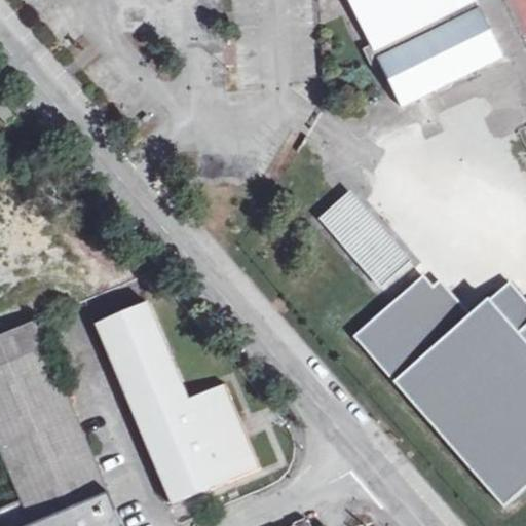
[(476,0),(349,0),(400,105),(502,55),(476,0)]
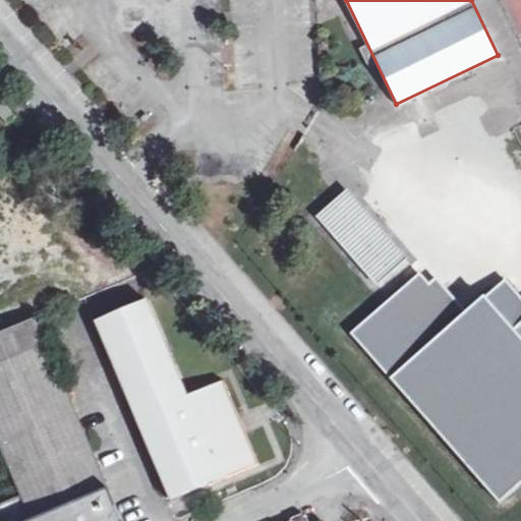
[(0,107),(0,111),(10,124),(19,117),(6,102),(0,107)]
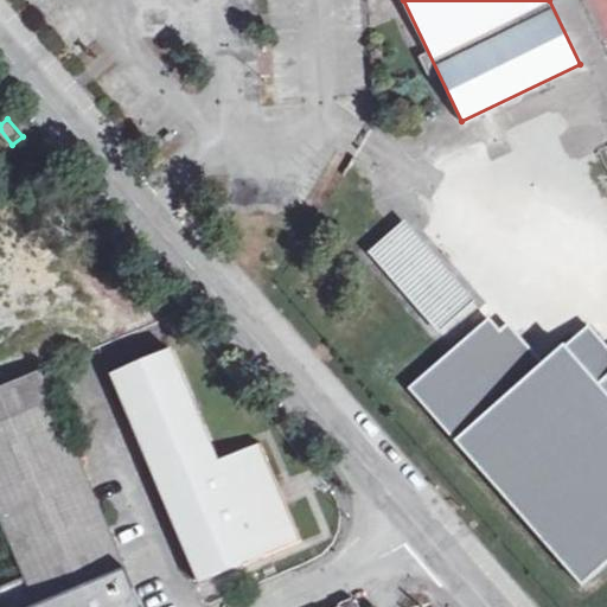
[(439,330),(473,299),(403,219),(369,250),(439,330)]
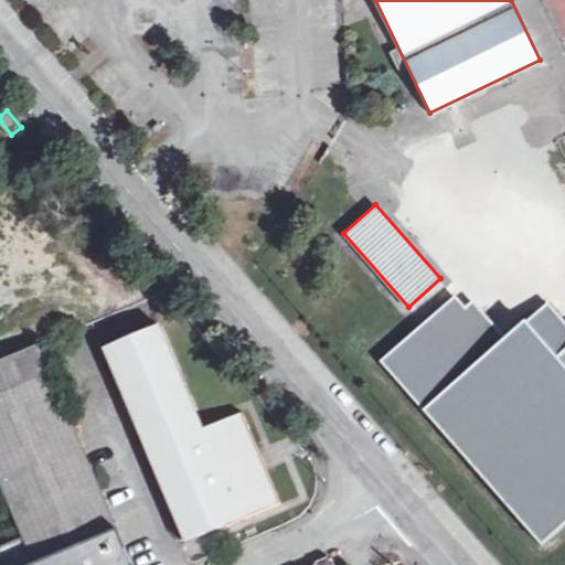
[(439,308),(381,360),(543,542),(564,522),(564,319),(547,300),(507,337),(479,306),(471,312),(465,306),(455,294),(439,308)]
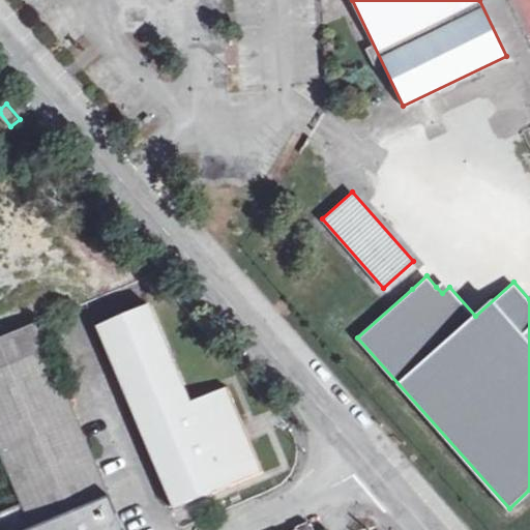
[(443,281),(436,287),(442,293),(449,287),(443,281)]
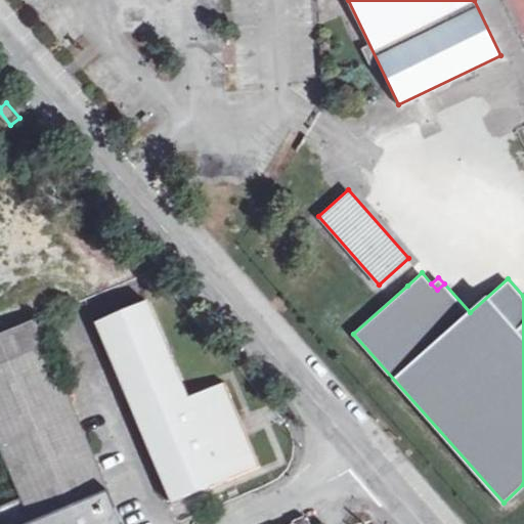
[(172,504),(260,467),(225,384),(190,399),(148,302),(96,324),(172,504)]
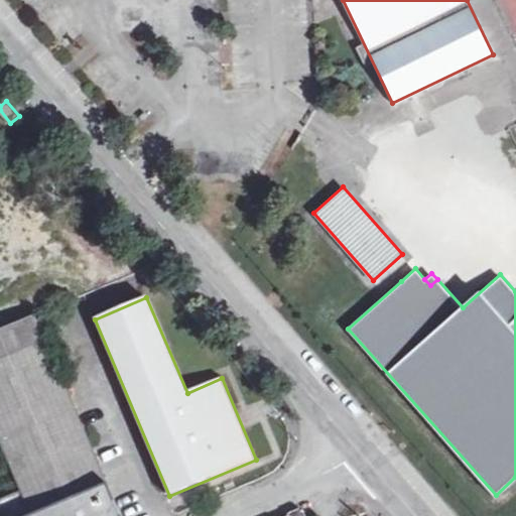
[(0,436),(33,515),(116,515),(119,515),(35,315),(0,330),(0,436)]
